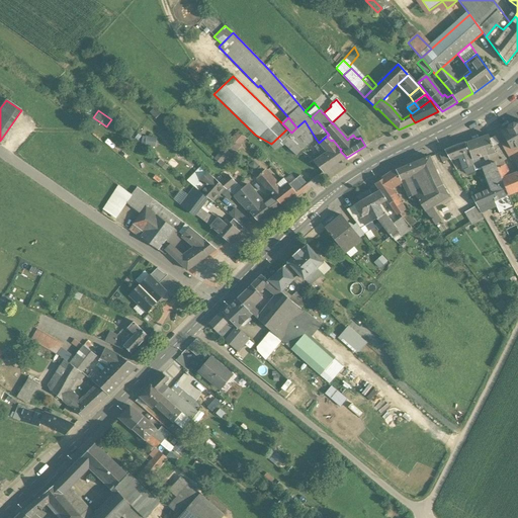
[(360,126),(352,118),(349,122),(356,128),(360,126)]
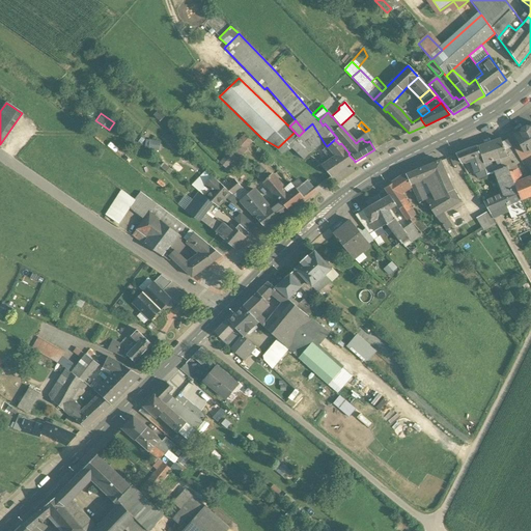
[(304,131),(299,136),(295,132),(278,147),(278,148),(284,154),(288,150),(290,147),(291,149),(299,157),(303,160),(307,156),(308,156),(309,154),(324,142),(312,123),(304,131)]
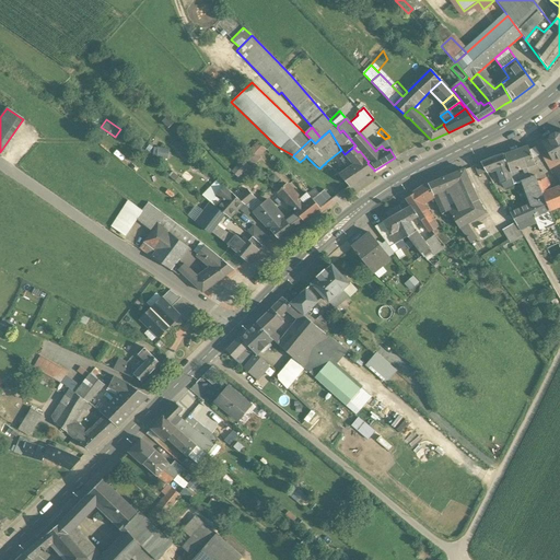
[(559,132),(544,143),(555,163),(559,159),(559,132)]
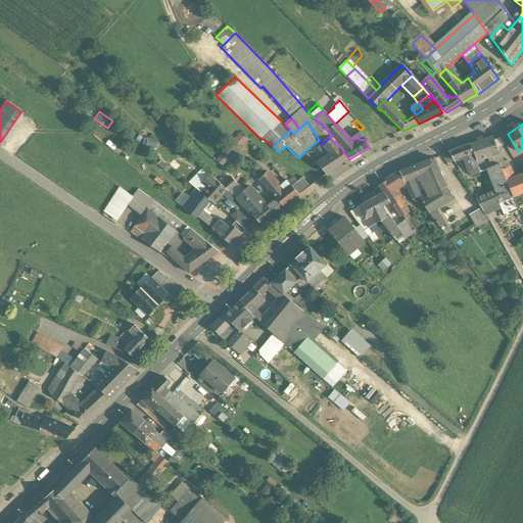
[(361,131),(355,135),(357,136),(359,139),(362,140),(364,139),(361,131)]
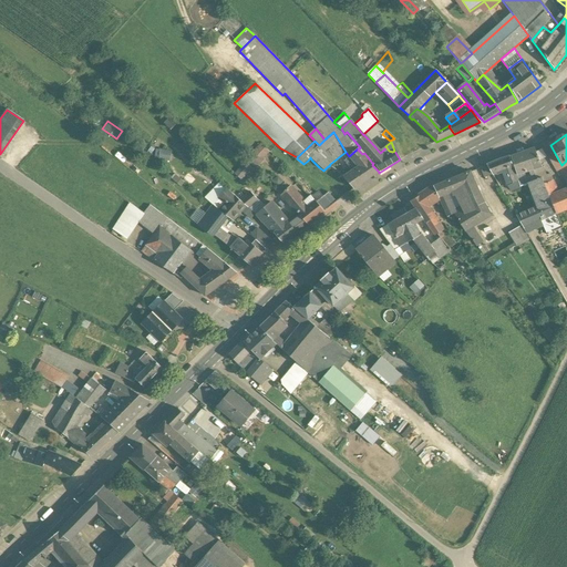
[(153,157),(168,160),(169,150),(154,147),(153,157)]
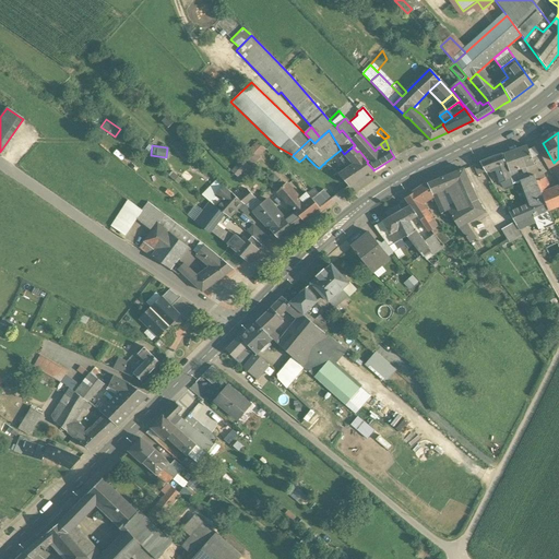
[(353,147),(353,146),(344,154),(354,165),(347,170),(339,176),(342,179),(348,187),(373,169),(367,163),(366,162),(367,161),(363,154),(360,156),(357,152),(353,147)]
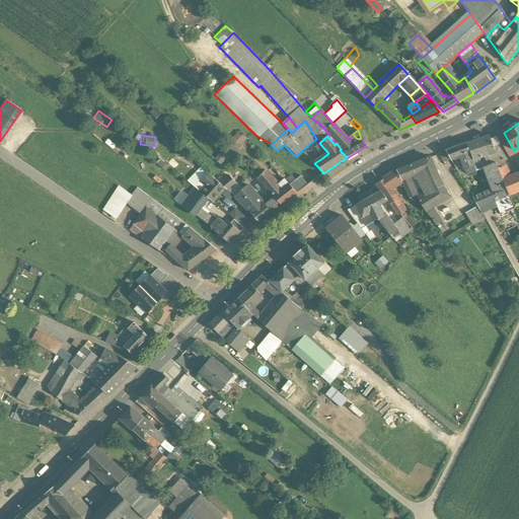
[(491,139),(490,136),(482,139),(488,155),(496,152),(494,147),(491,139)]
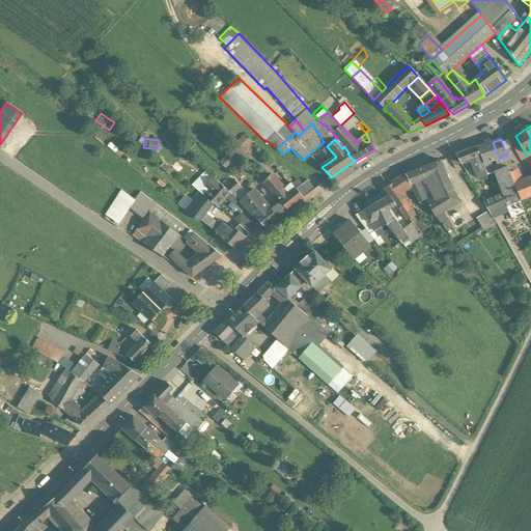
[(502,142),(505,150),(511,148),(507,140),(502,142)]
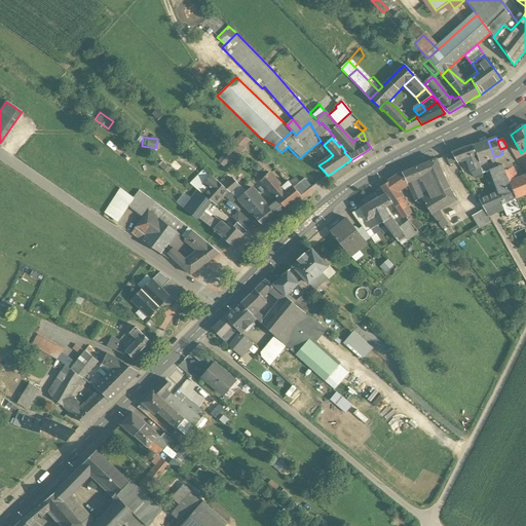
[(488,141),(474,146),(480,162),(489,159),(494,157),(488,141)]
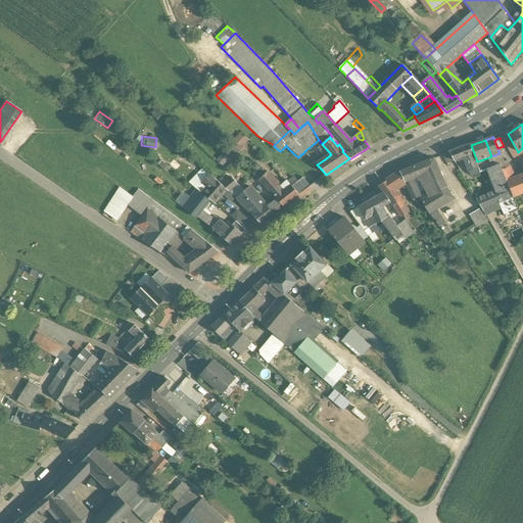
[(331,154),(322,144),(317,148),(325,159),(331,154)]
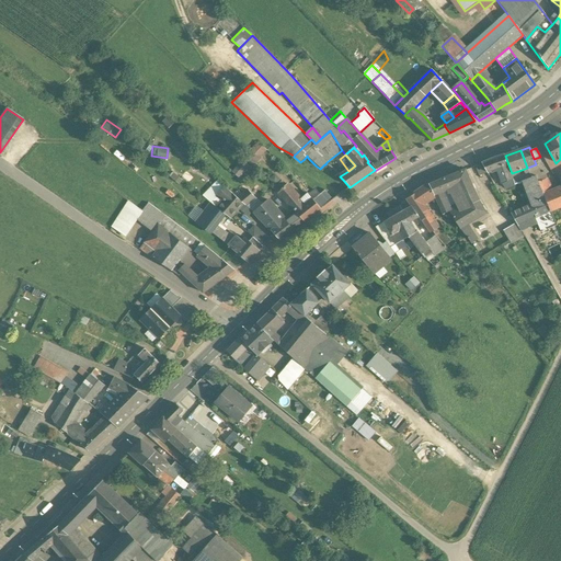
[(504,156),(492,159),(495,169),(501,184),(512,179),(504,156)]
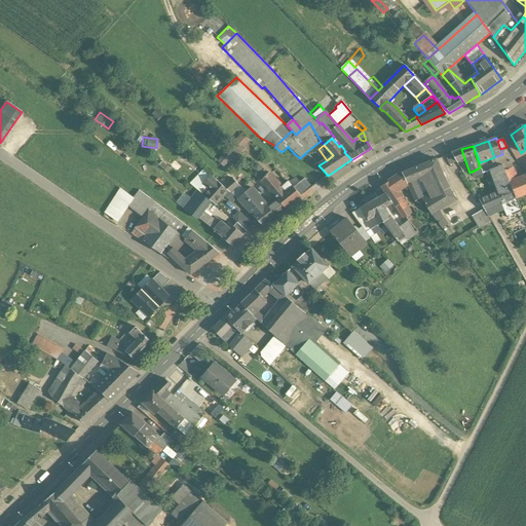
[(461,149),(451,153),(456,162),(464,158),(461,149)]
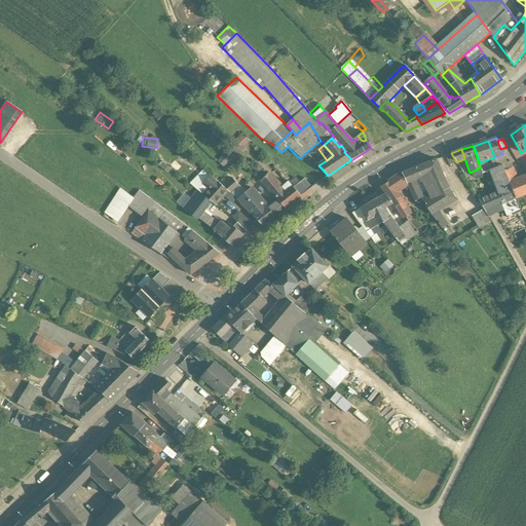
[(511,162),(505,163),(502,154),(494,157),(495,161),(497,166),(503,164),(505,171),(513,168),(511,162)]
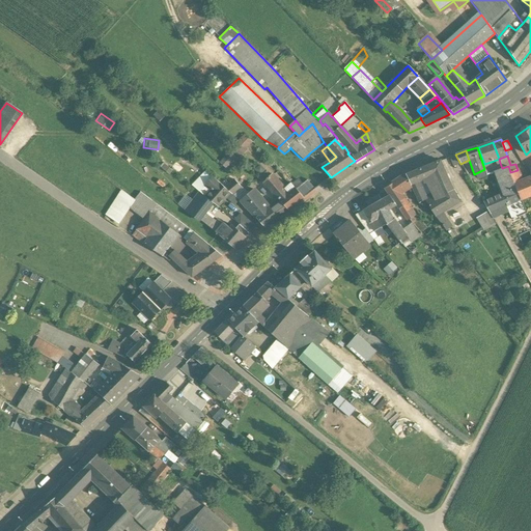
[(440,161),(406,175),(411,187),(419,203),(425,200),(426,200),(425,197),(417,182),(425,178),(432,175),(437,184),(439,188),(443,196),(453,190),(440,161)]
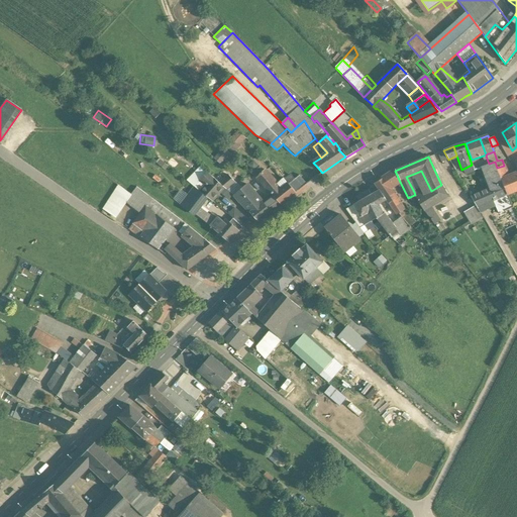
[(482,161),(473,165),(474,166),(476,170),(482,167),(489,164),(487,159),(482,161)]
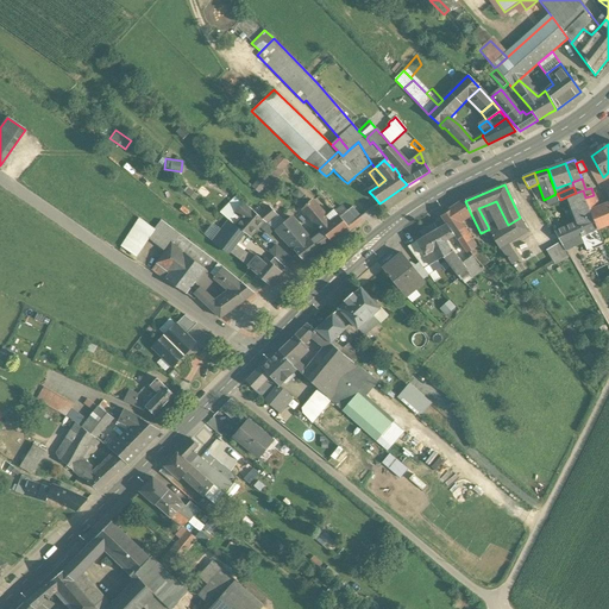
[(585,198),(583,190),(576,193),(567,196),(577,223),(573,224),(579,237),(597,228),(590,212),(588,207),(585,198)]
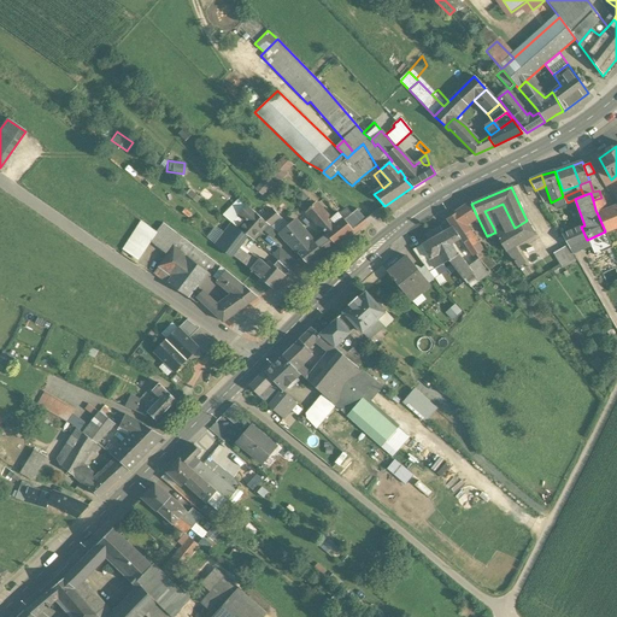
[(366,207),(372,215),(385,206),(377,198),(366,207)]
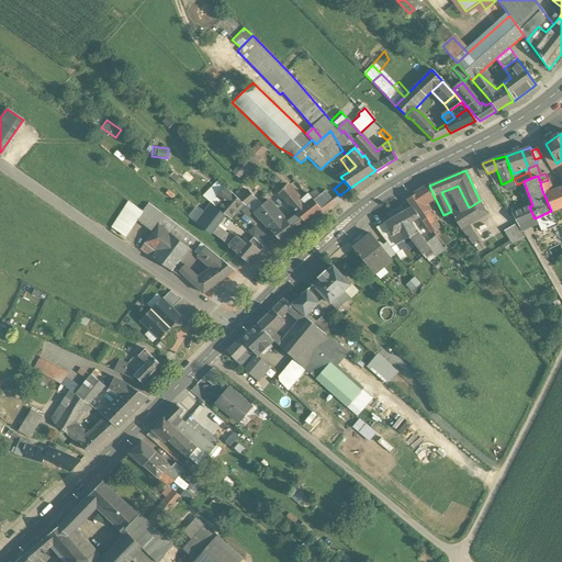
[(548,180),(540,182),(542,191),(544,195),(551,192),(548,180)]
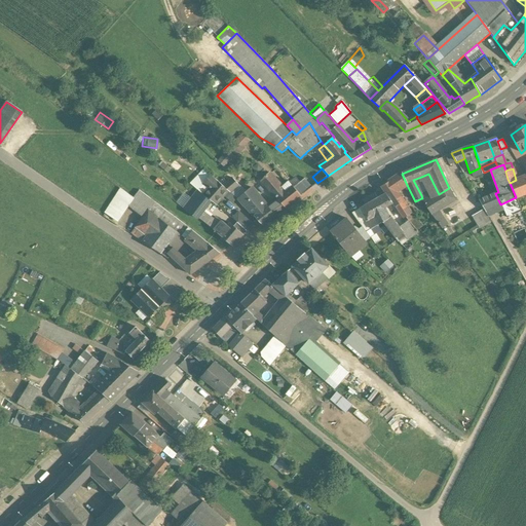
[(263,172),(256,177),(261,182),(267,176),(263,172)]
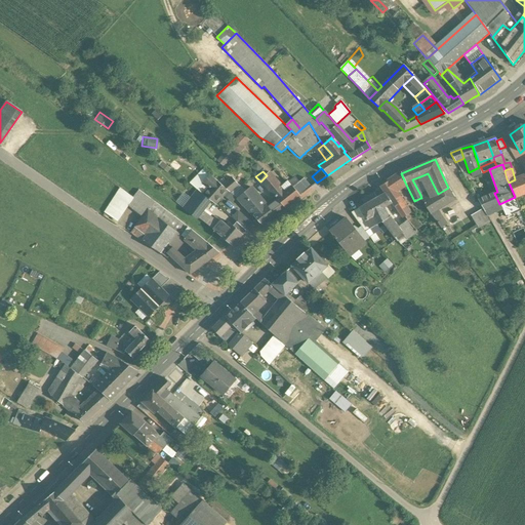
[(401,172),(390,180),(379,187),(385,194),(392,203),(395,207),(403,202),(395,190),(406,185),(401,173),(401,172)]
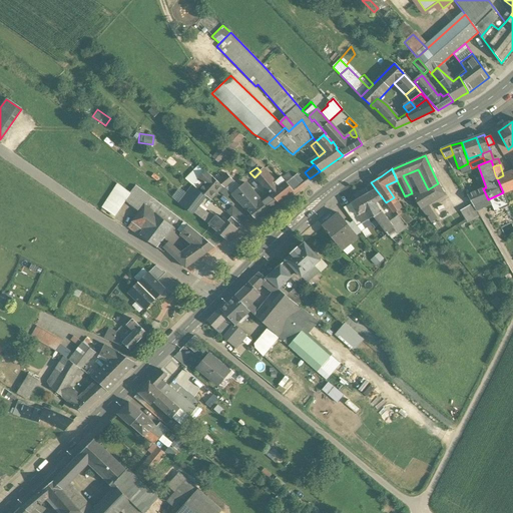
[(303,169),(292,178),(288,174),(283,179),(293,191),(310,178),(305,172),(303,169)]
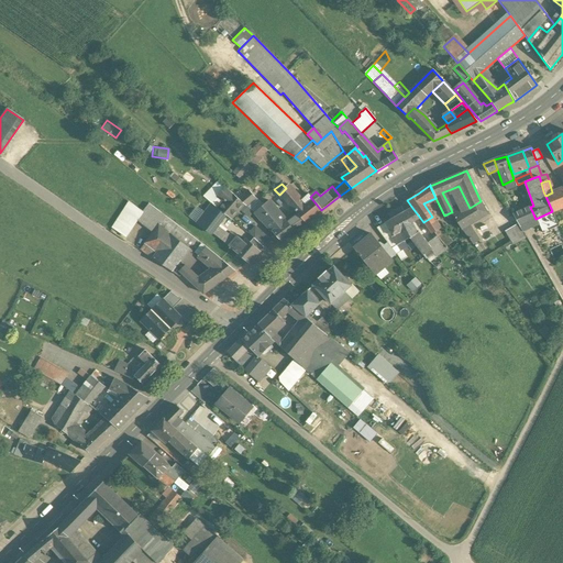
[(459,186),(451,189),(455,198),(463,195),(459,186)]
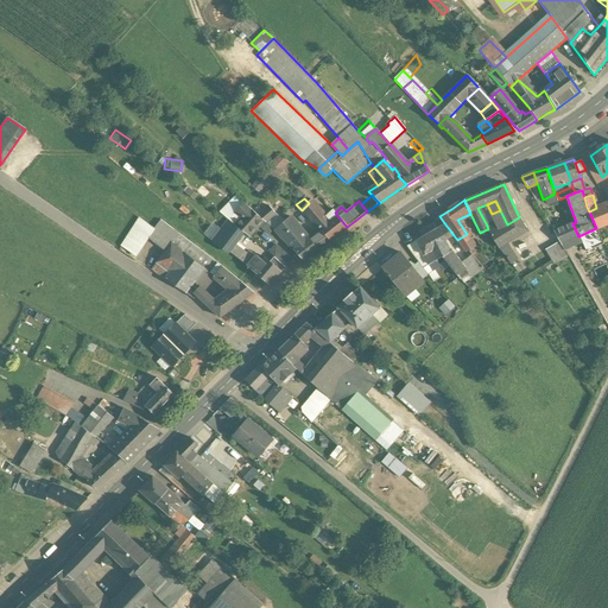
[(333,210),(325,217),(311,202),(309,203),(302,210),(321,232),(329,241),(347,227),(335,213),(333,210)]
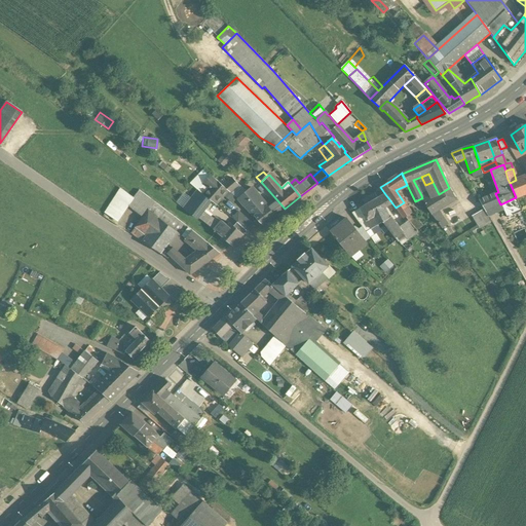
[(516,180),(510,183),(516,197),(516,198),(525,193),(525,176),(516,180)]
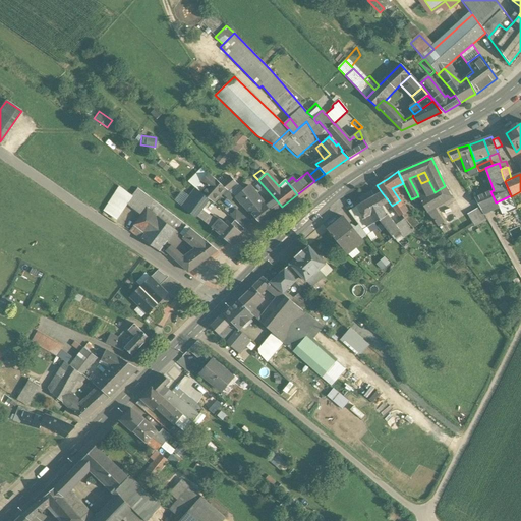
[(221,185),(210,175),(203,182),(208,187),(201,193),(208,199),(213,204),(225,189),(221,185)]
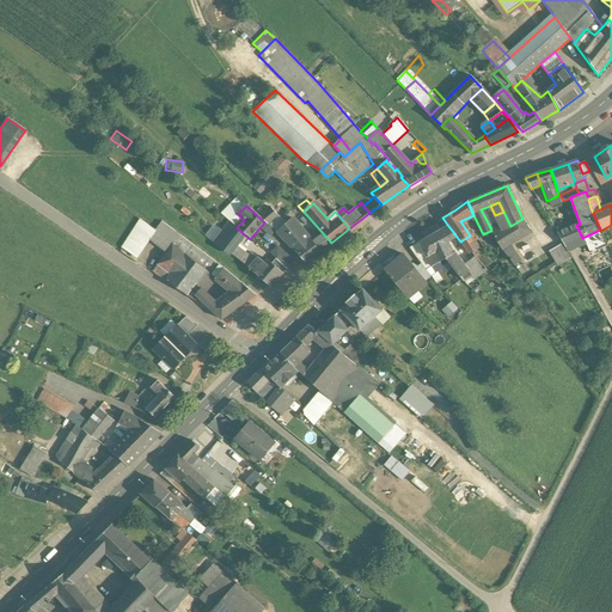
[(270,208),(259,218),(264,222),(268,225),(277,216),(270,208)]
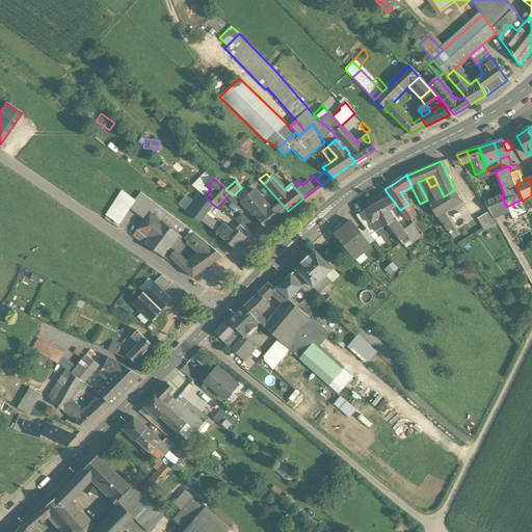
[(440,188),(426,197),(427,201),(426,201),(429,206),(444,196),(440,188)]
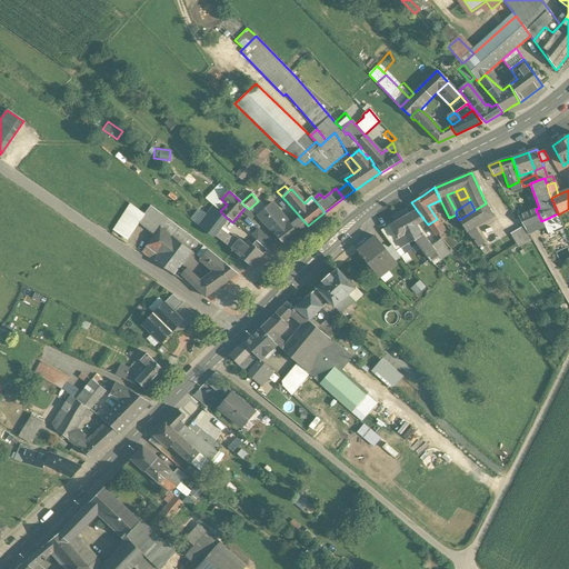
[(271,203),(257,216),(263,223),(278,211),(271,203)]
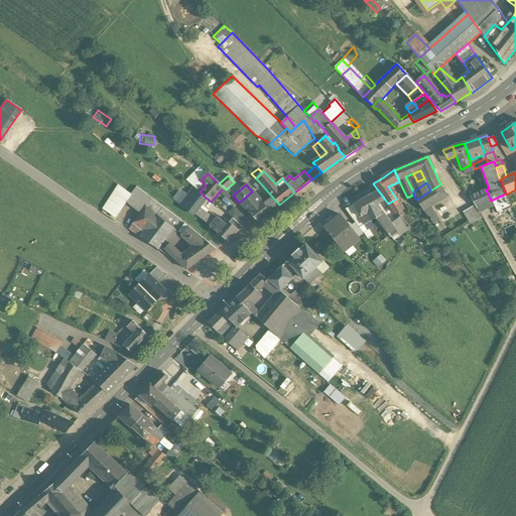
[(430,190),(416,200),(422,210),(428,206),(429,206),(446,196),(440,184),(430,190)]
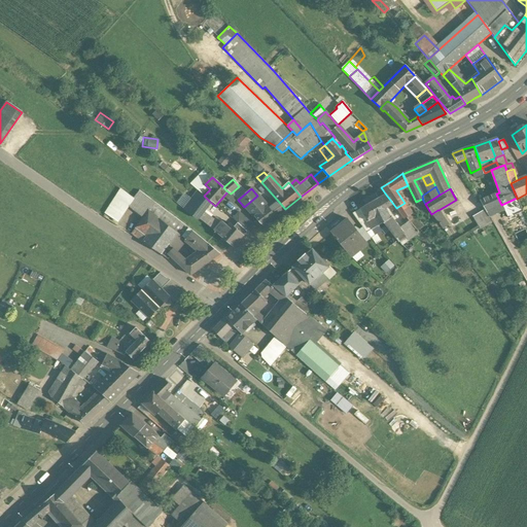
[(133,199),(119,189),(109,206),(110,206),(104,214),(117,222),(129,205),(144,217),(148,211),(133,199)]
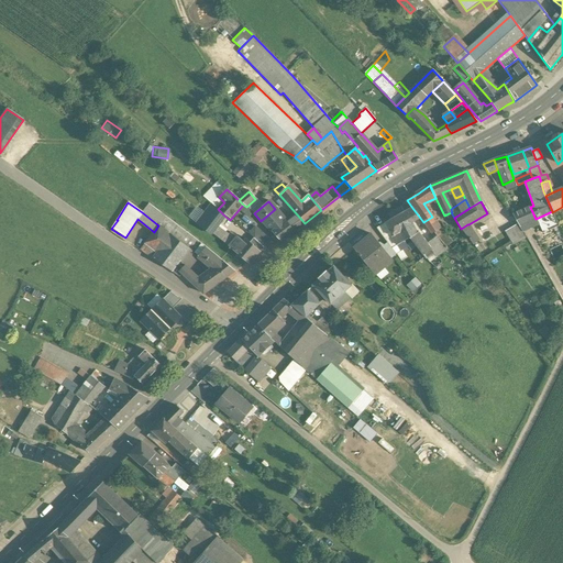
[(206,247),(148,205),(142,212),(158,225),(189,250),(198,256),(206,247)]
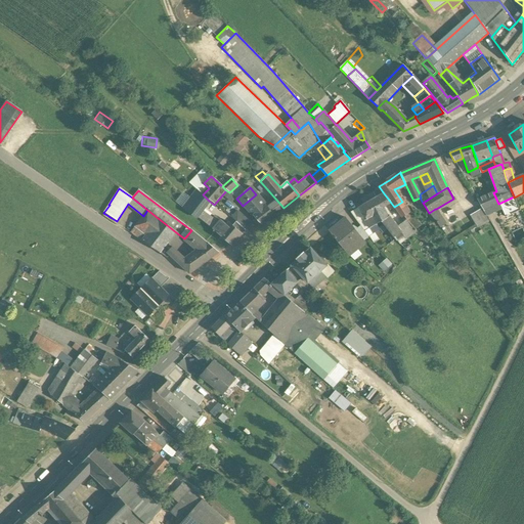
[(197,190),(182,208),(195,218),(209,201),(203,194),(197,190)]
